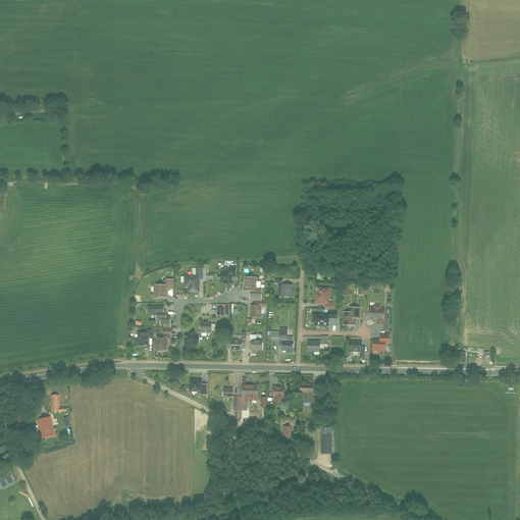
[(183,274),(183,284),(187,284),(187,292),(198,292),(198,277),(205,277),(205,267),(192,267),(192,274),(183,274)]
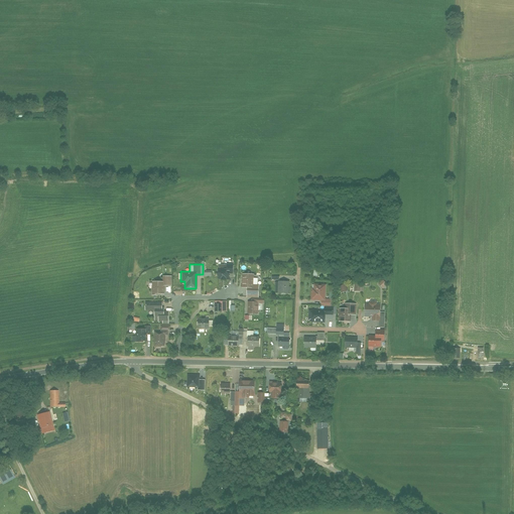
[(218,268),(218,278),(229,278),(229,268),(218,268)]
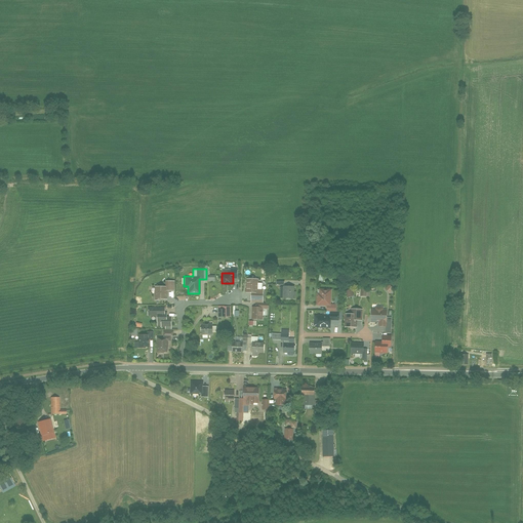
[(244,278),(245,292),(257,291),(257,277),(244,278)]
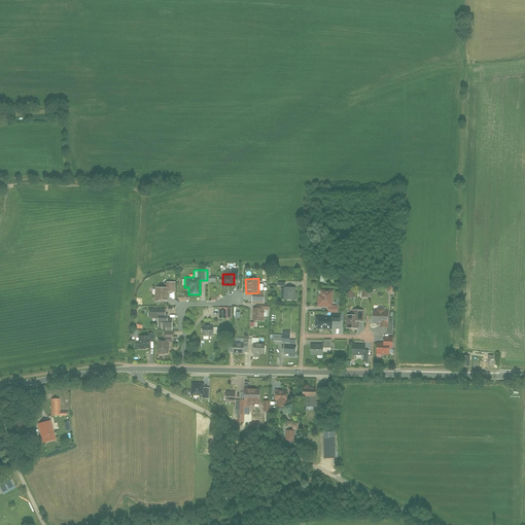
[(283,285),(283,298),(293,298),(294,298),(294,292),(293,291),(293,286),(283,285)]
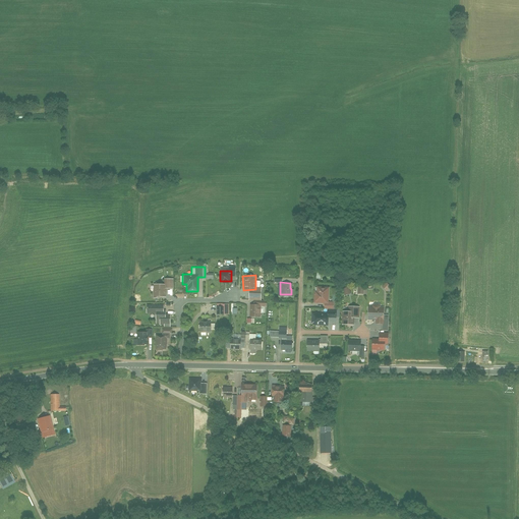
[(152,283),(152,296),(163,296),(163,283),(152,283)]
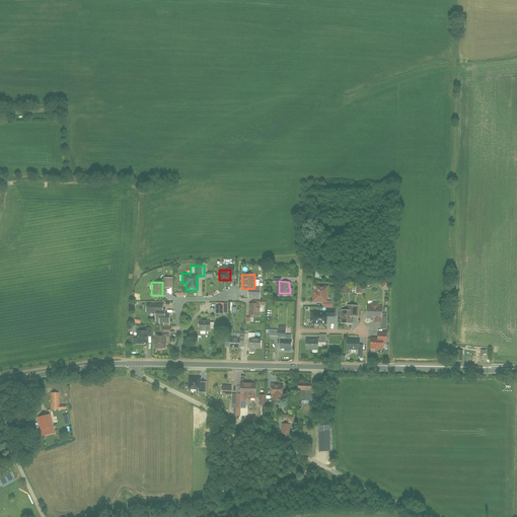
[(311,290),(311,301),(327,300),(326,282),(315,282),(315,290),(311,290)]
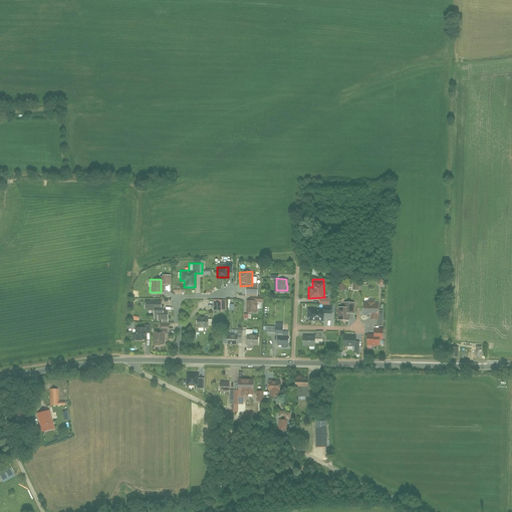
[(255,295),(255,298),(245,299),(245,311),(257,311),(256,300),(263,300),(263,295),(255,295)]
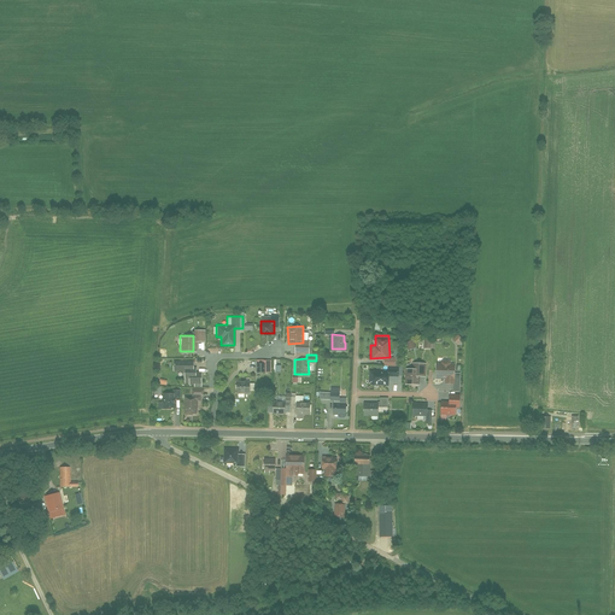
[(197,370),(194,370),(193,358),(180,358),(180,372),(183,372),(183,381),(188,381),(188,384),(203,384),(201,376),(197,376),(197,370)]
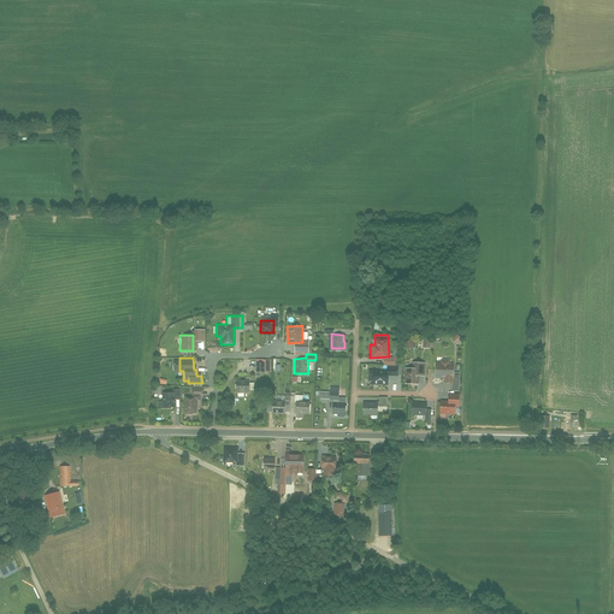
[(255,358),(255,372),(269,372),(270,358),(255,358)]
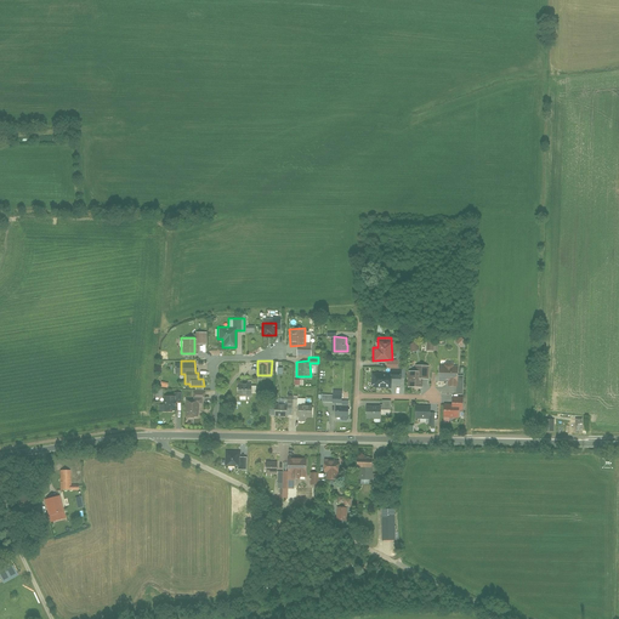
[(461,379),(458,379),(458,363),(438,363),(438,380),(448,380),(448,385),(455,385),(455,393),(461,393),(461,379)]
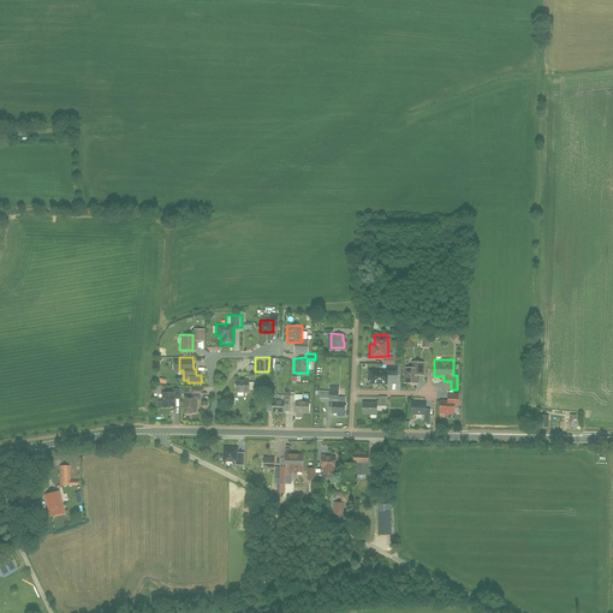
[(418,382),(418,374),(424,374),(424,362),(415,362),(415,367),(403,367),(403,382),(418,382)]
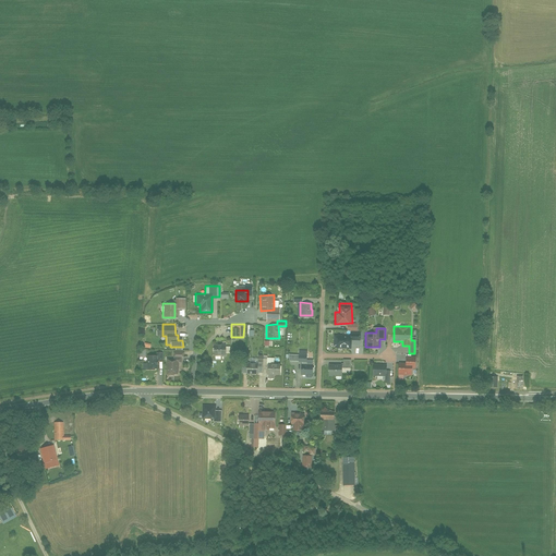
[(334,335),(334,347),(352,346),(351,334),(334,335)]
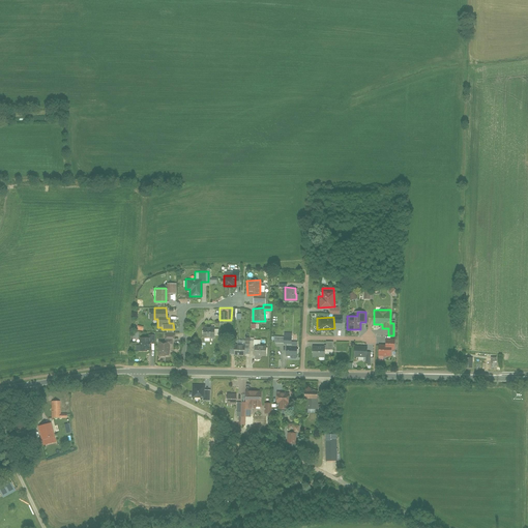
[(202,325),(203,336),(216,336),(215,324),(202,325)]
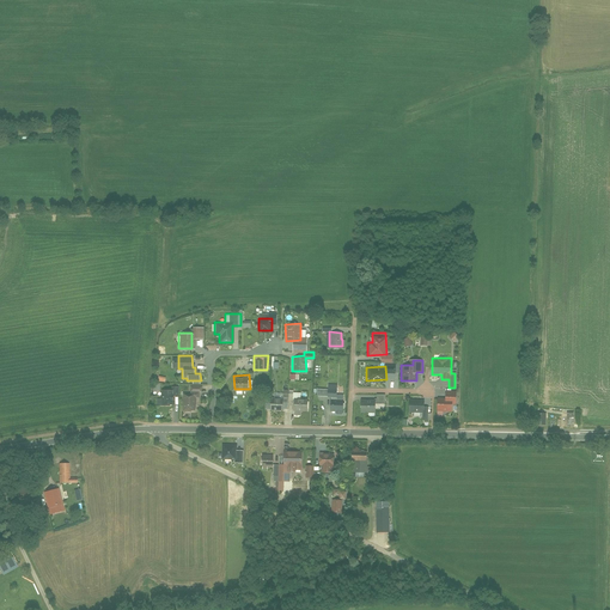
[(156,398),(156,406),(169,404),(169,389),(162,390),(162,397),(156,398)]
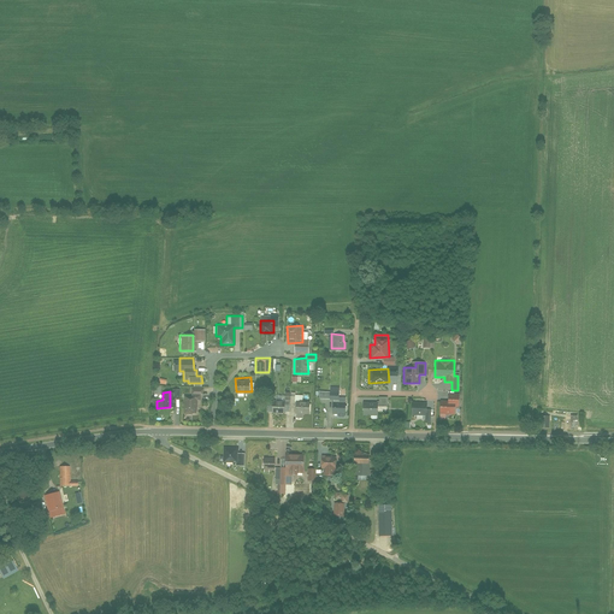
[(438,402),(438,413),(456,413),(456,402),(460,402),(460,394),(448,394),(448,402),(438,402)]
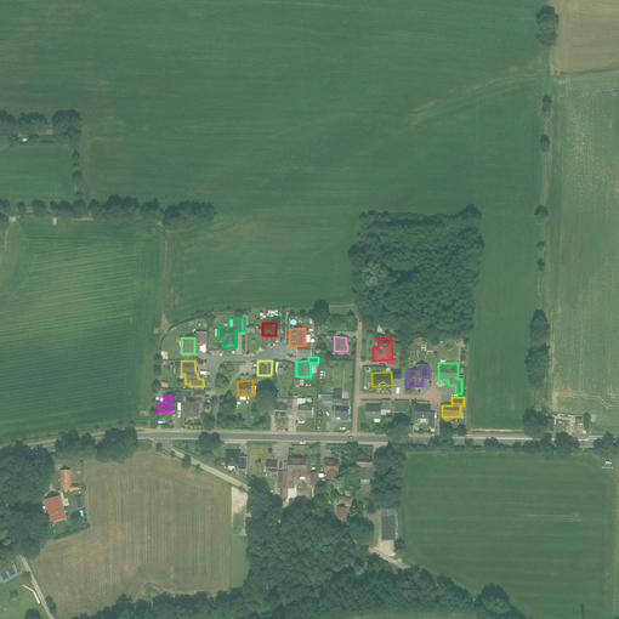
[(185,398),(185,416),(198,416),(197,398),(185,398)]
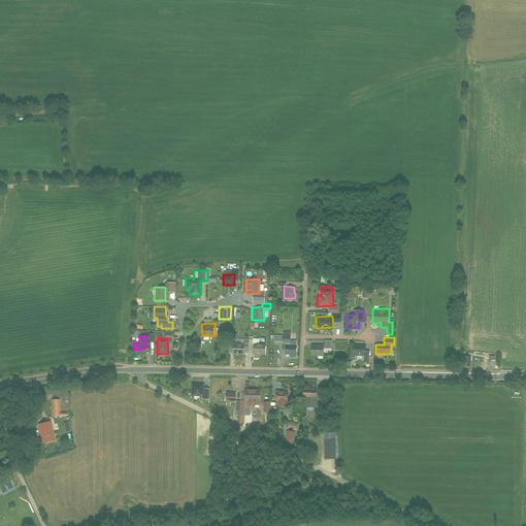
[(324,354),(324,351),(331,351),(331,339),(323,339),(323,344),(310,344),(310,354),(324,354)]
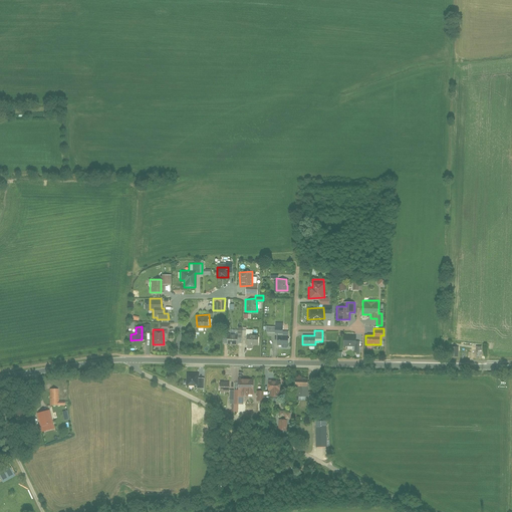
[(226,334),(226,343),(238,343),(237,334),(226,334)]
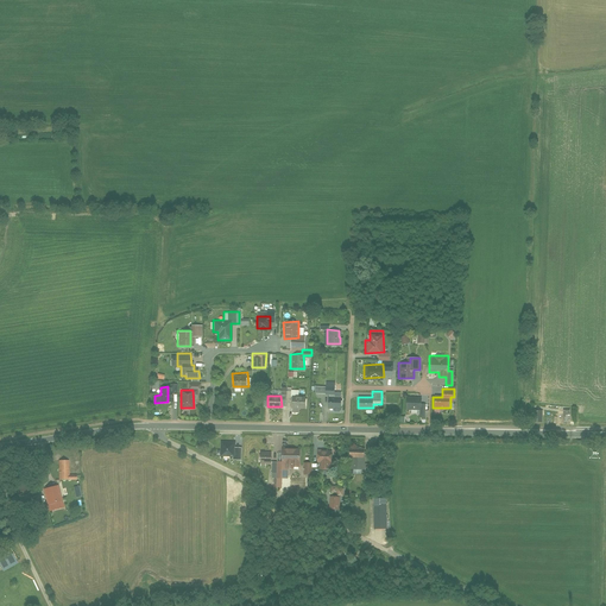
[(291,396),(292,406),(307,406),(305,396),(291,396)]
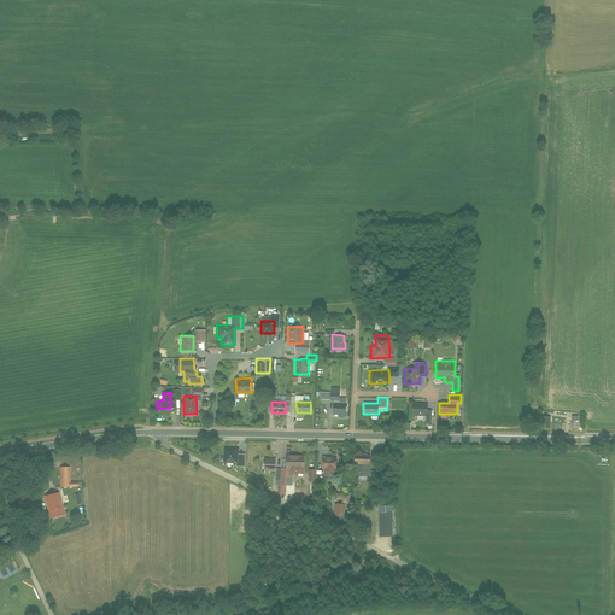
[(332,402),(332,413),(345,413),(345,402),(332,402)]
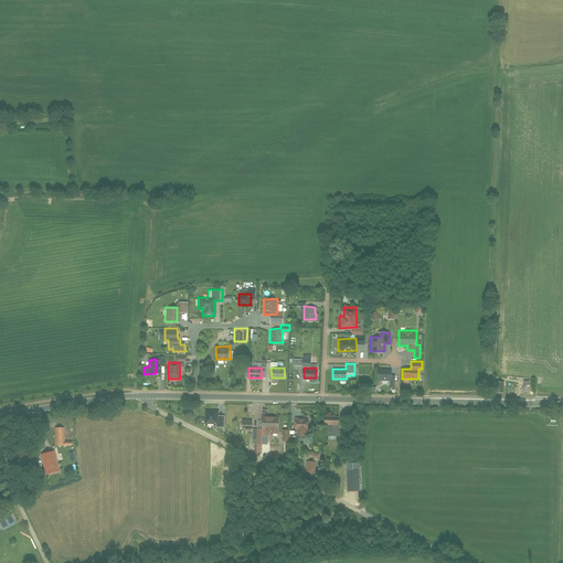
[(376,369),(376,381),(393,381),(393,368),(376,369)]
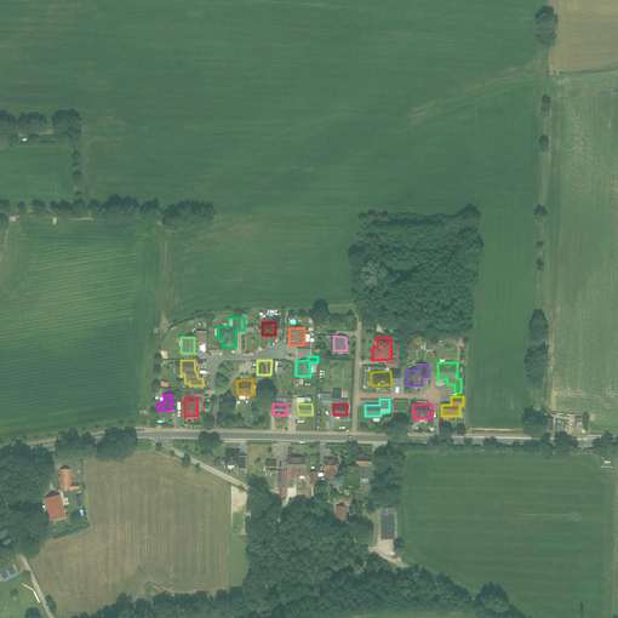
[(223,458),(232,458),(232,467),(239,467),(239,474),(245,474),(245,464),(241,464),(241,447),(232,447),(232,448),(223,448),(223,458)]
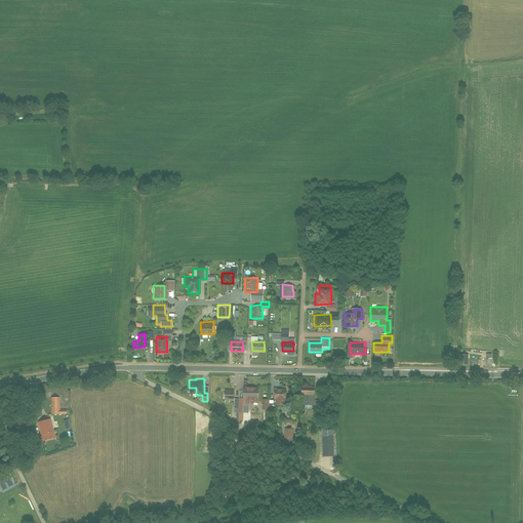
[(303,385),(304,404),(314,404),(313,394),(315,394),(314,385),(303,385)]
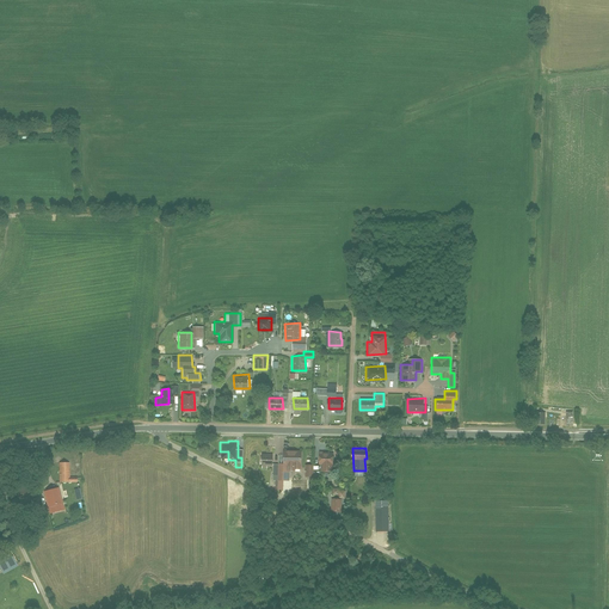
[(289,480),(288,469),(302,469),(302,450),(284,450),(284,463),(278,463),(278,480),(289,480)]
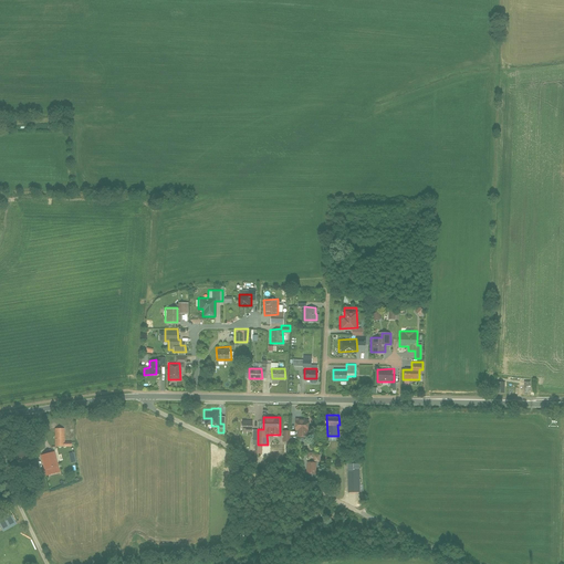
[(295,429),(298,429),(298,436),(309,435),(307,429),(310,429),(309,418),(295,418),(295,429)]
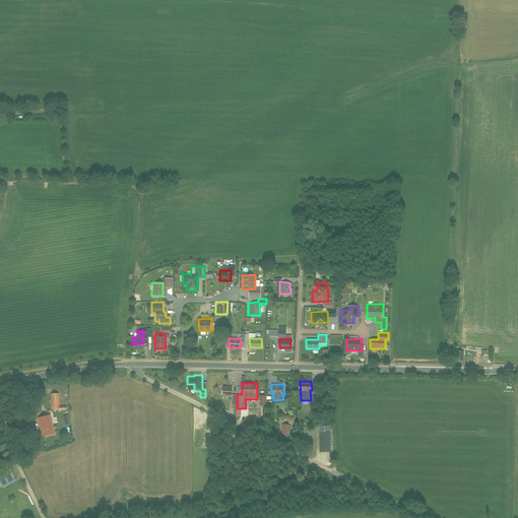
[(222,385),(222,395),(231,395),(231,403),(236,403),(236,394),(233,394),(233,385),(222,385)]
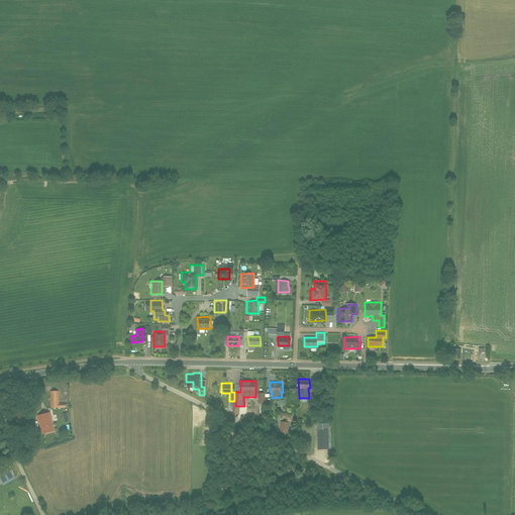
[(59,407),(59,405),(64,405),(64,400),(59,400),(59,391),(48,391),(48,407),(59,407)]
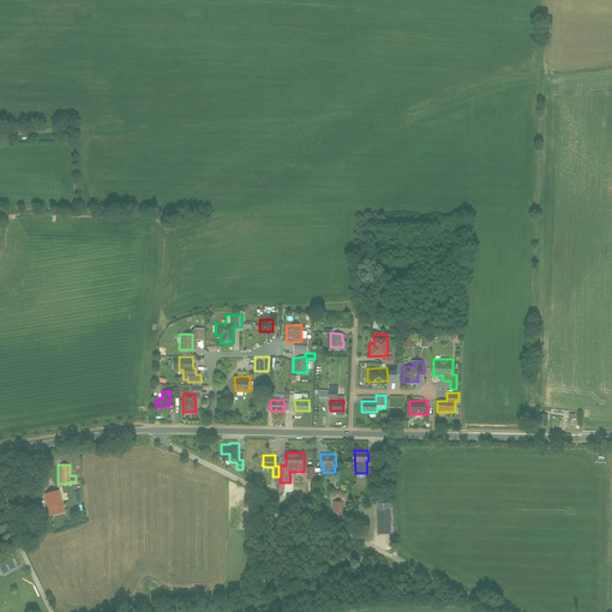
[(367,465),(367,483),(381,481),(381,465),(367,465)]
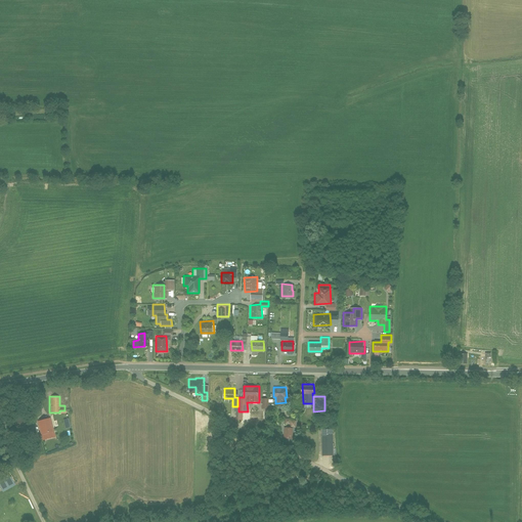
[(38,420),(41,439),(54,437),(50,418),(38,420)]
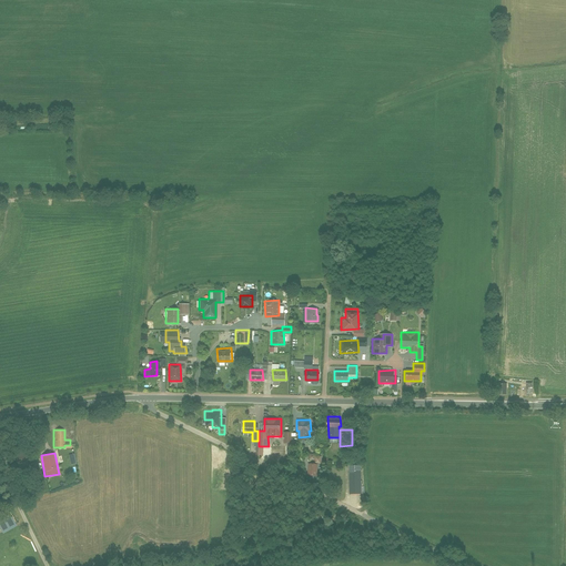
[(317,463),(306,463),(307,475),(317,475),(317,463)]
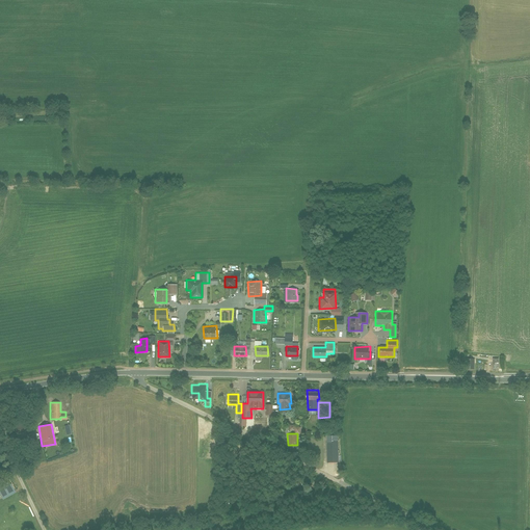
[(325,435),(326,461),(338,461),(338,434),(325,435)]
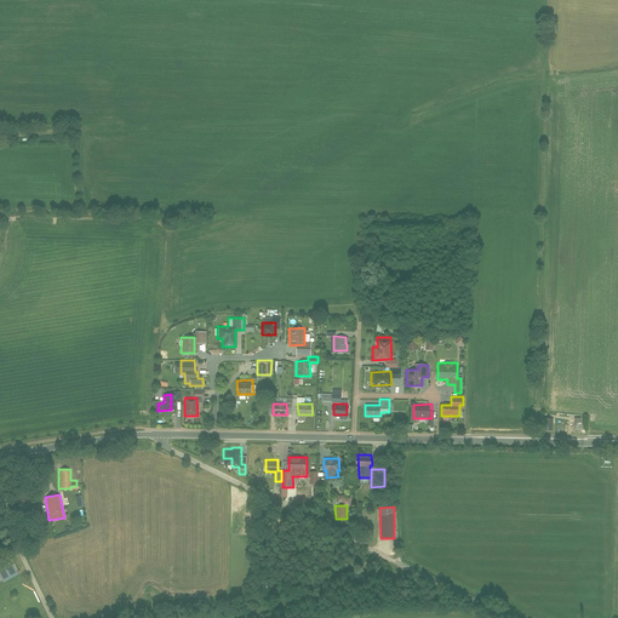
[(0,577),(1,581),(16,573),(10,561),(0,565),(0,577)]
